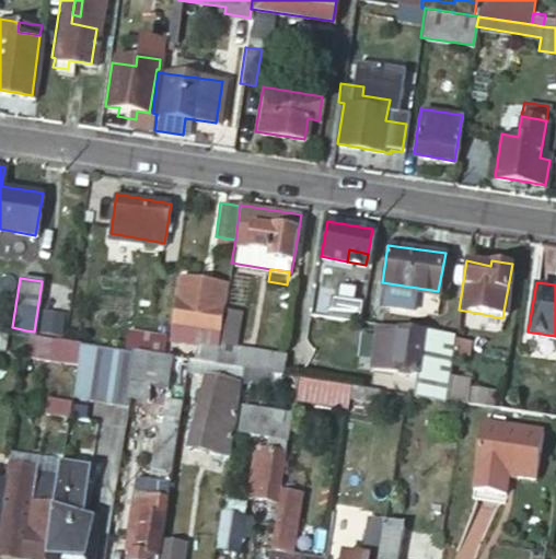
[(314,307),(361,316),(367,290),(346,286),(344,302),(316,295),(314,307)]
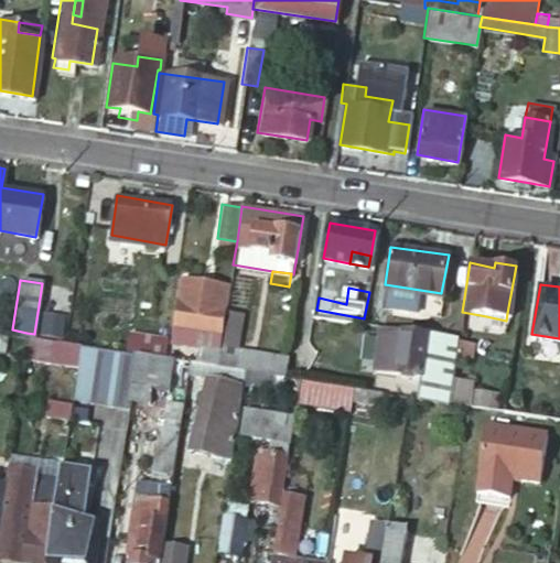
[(227,304),(179,296),(174,322),(172,334),(222,340),(225,318),(227,304)]
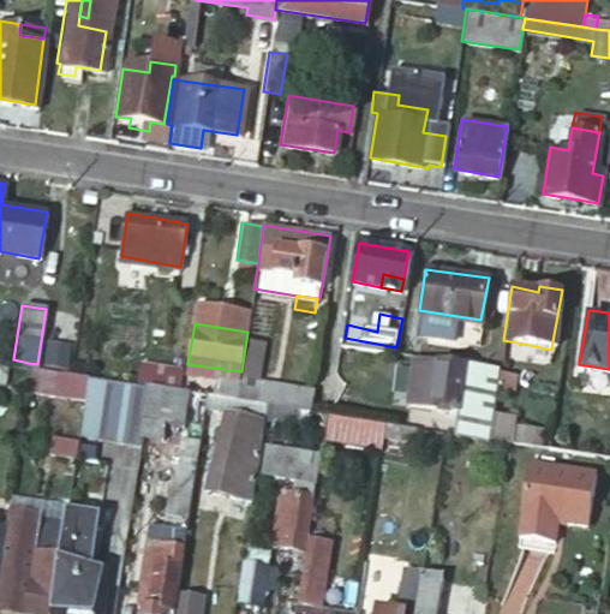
[(241,371),(241,374),(253,376),(257,349),(245,347),(241,371)]
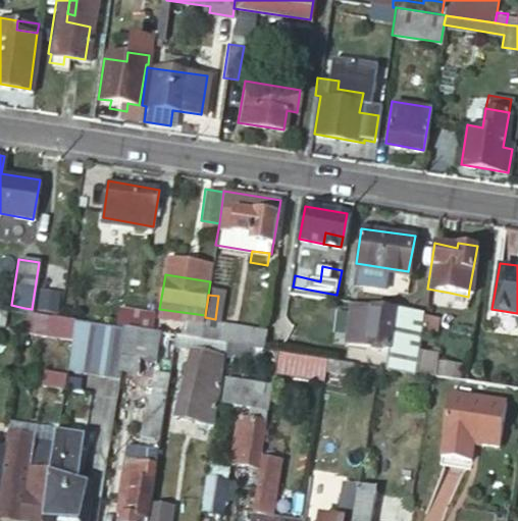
[(424,312),(356,299),(348,340),(390,346),(386,366),(415,370),(424,312)]
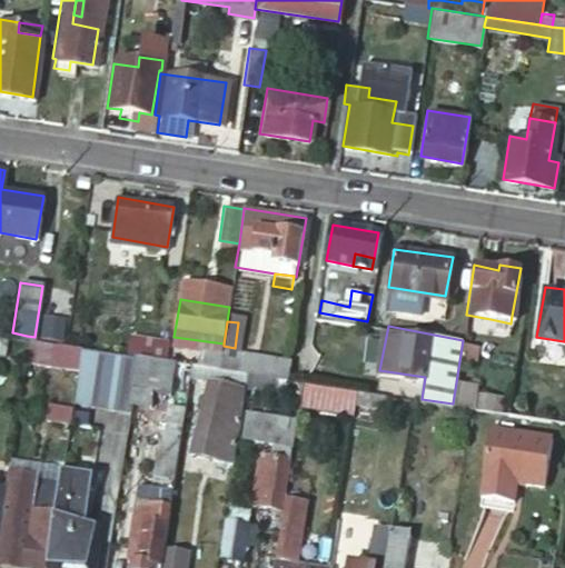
[(132,331),(129,352),(137,354),(154,356),(165,358),(168,337),(169,330),(150,327),(149,335),(132,331)]
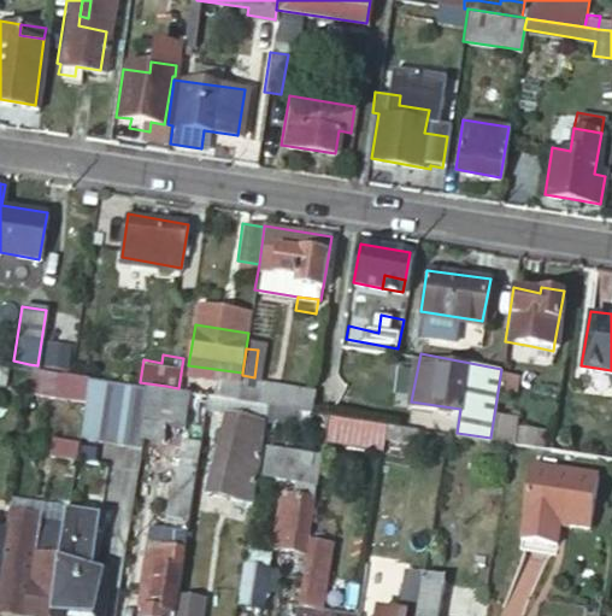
[(37,365),(29,364),(25,389),(84,399),(88,374),(37,365)]
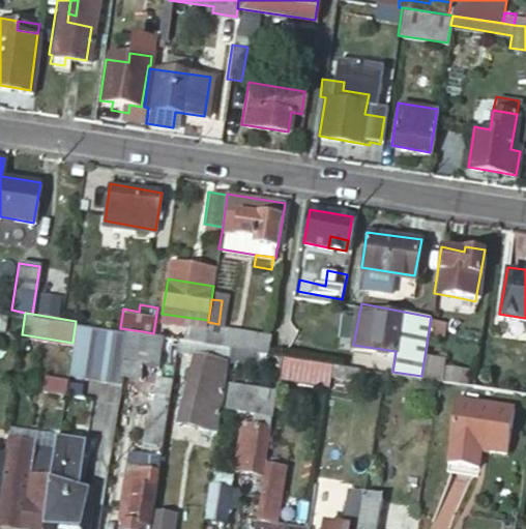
[(120,328),(76,321),(72,343),(68,364),(121,373),(127,329),(120,328)]
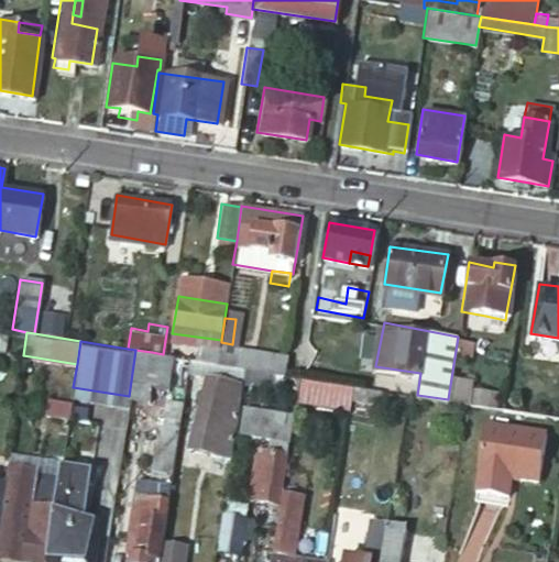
[(220,345),(200,342),(197,360),(216,363),(218,363),(220,345)]
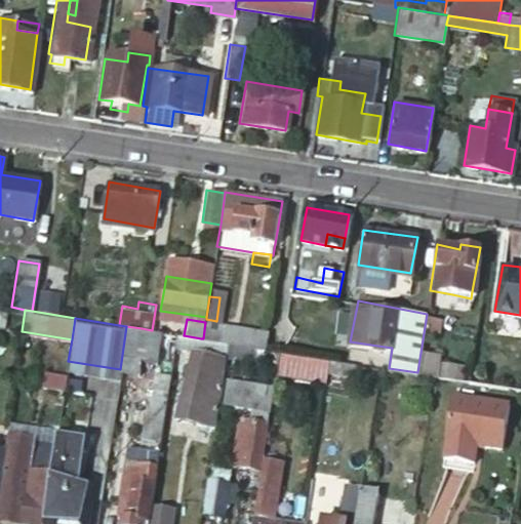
[(216,321),(206,319),(205,322),(203,338),(223,341),(226,322),(216,321)]
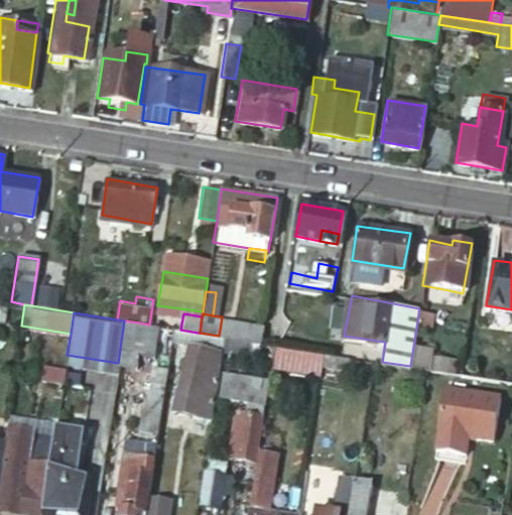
[(219,336),(224,337),(261,343),(264,324),(223,316),(222,316),(219,336)]
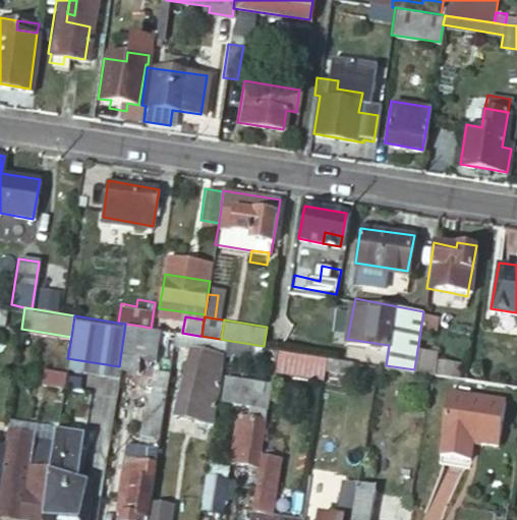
[(154,358),(159,329),(151,328),(140,326),(125,324),(119,366),(135,369),(138,356),(154,358)]
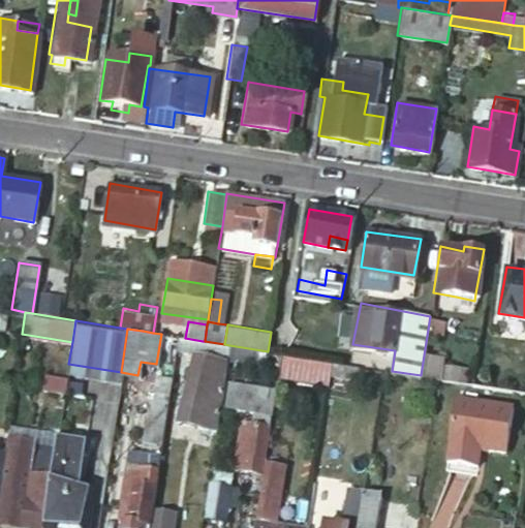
[(224,344),(205,341),(203,341),(202,352),(216,354),(215,360),(227,362),(229,345),(224,344)]
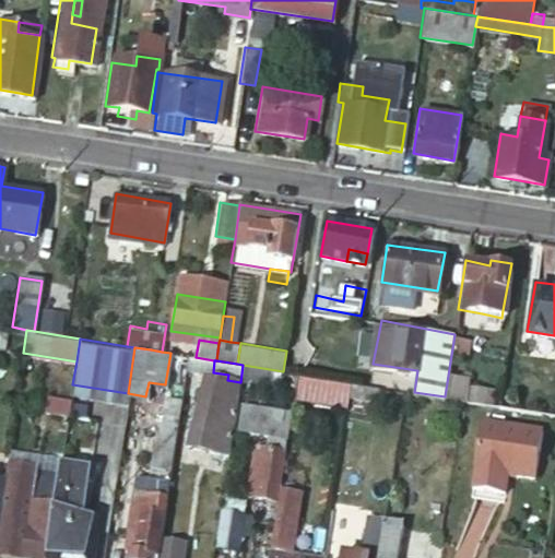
[(351,382),(300,375),(297,396),(347,404),(349,394),(351,382)]
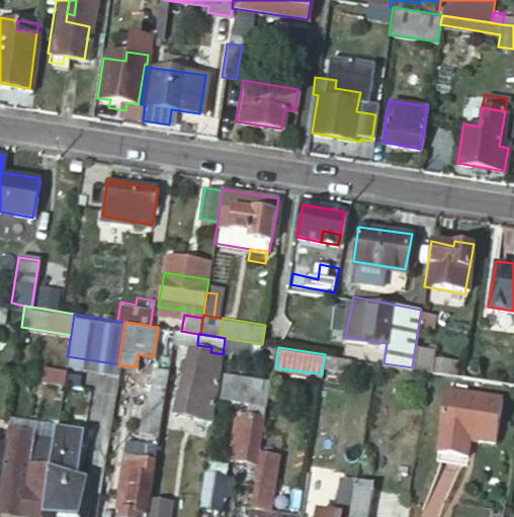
[(352,358),(325,354),(323,365),(350,370),(352,358)]
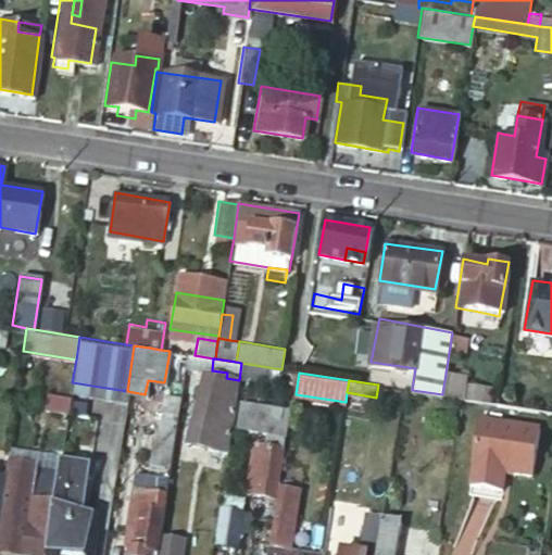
[(188,432),(229,438),(233,420),(215,417),(218,393),(195,390),(188,432)]
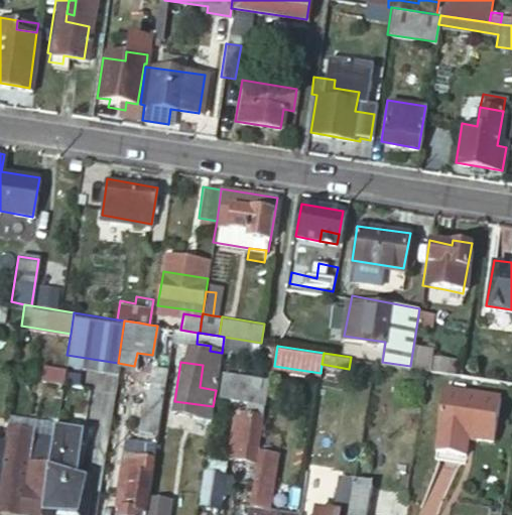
[(62,384),(65,368),(44,365),(41,381),(62,384)]
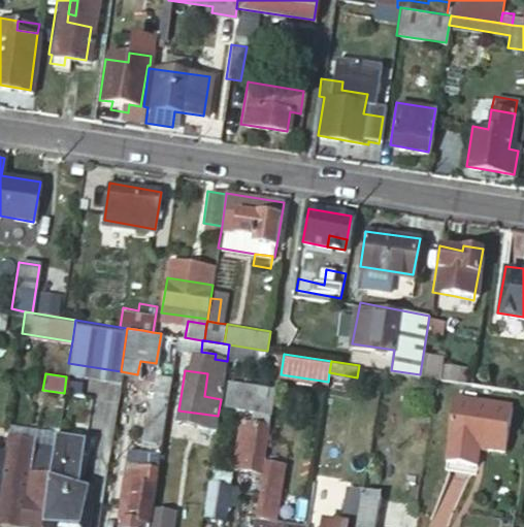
[(120,526),(148,526),(151,509),(170,380),(154,377),(149,409),(146,409),(137,465),(135,465),(127,517),(122,516),(120,526)]
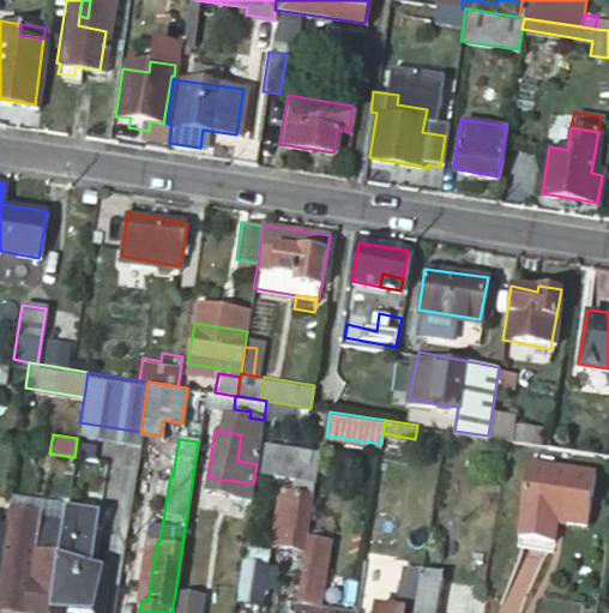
[(260,479),(303,482),(306,452),(261,449),(260,479)]
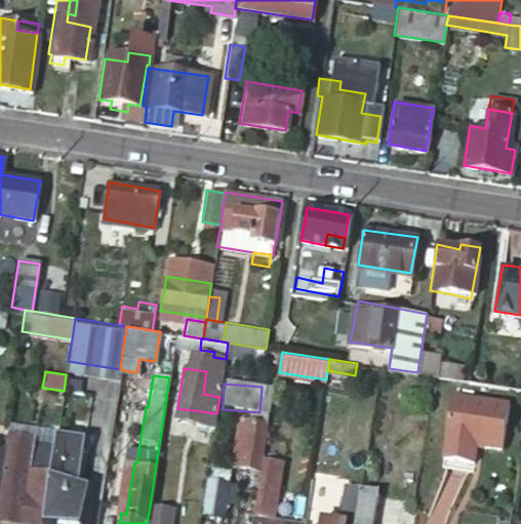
[(452,394),(443,455),(474,460),(477,443),(502,447),(509,403),(452,394)]
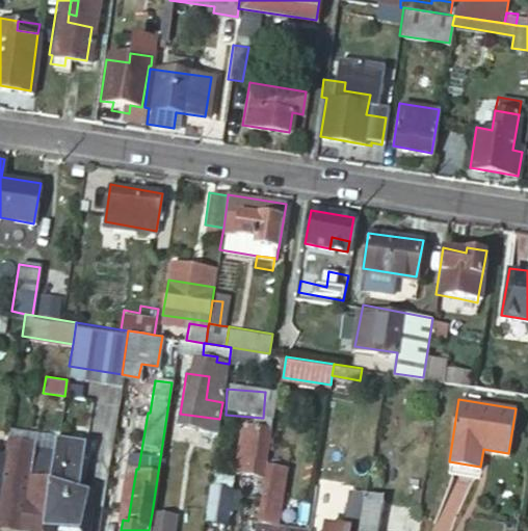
[(242,423),(235,471),(260,475),(269,426),(242,423)]
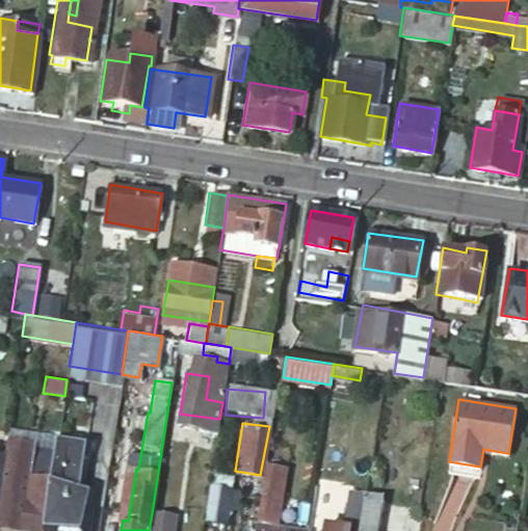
[(36,431),(34,443),(56,446),(58,435),(36,431)]
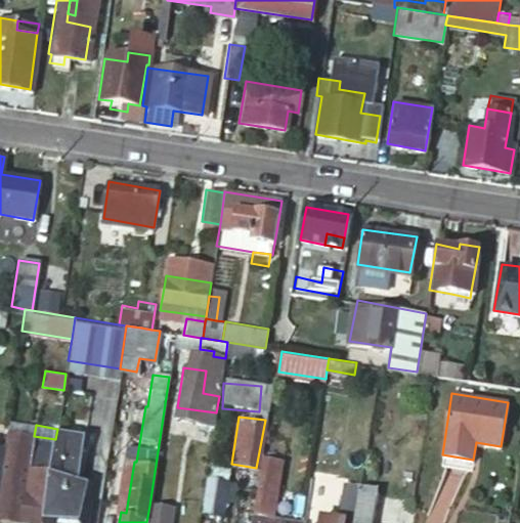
[(20,521),(32,522),(42,522),(55,439),(34,436),(5,431),(2,452),(0,465),(0,482),(26,486),(20,521)]
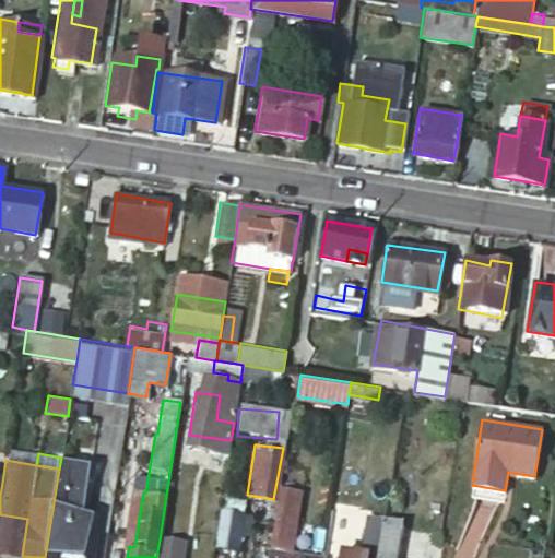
[(45,557),(85,557),(91,527),(78,525),(87,474),(59,469),(45,557)]
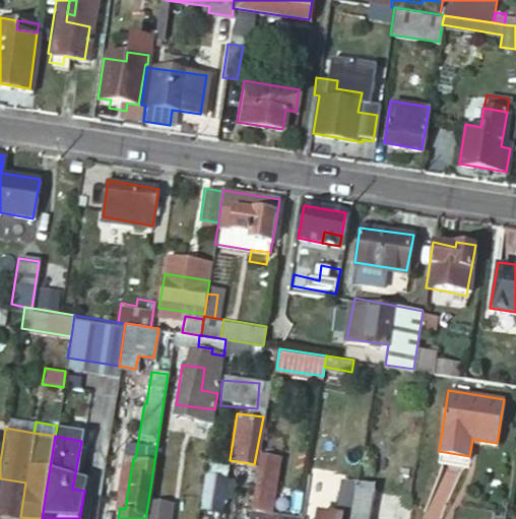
[(247,518),(299,518),(300,516),(269,510),(278,455),(259,452),(250,507),(247,518)]
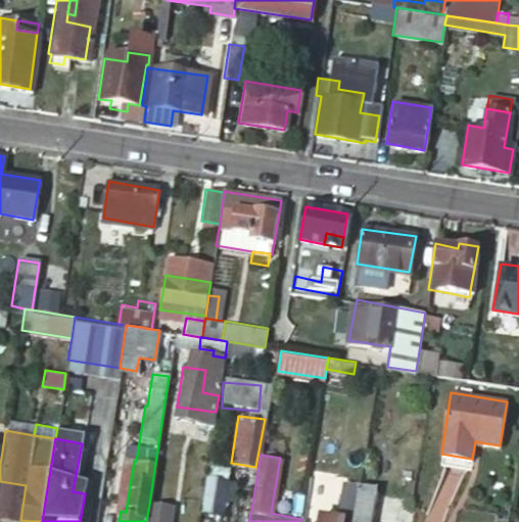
[(205,476),(199,511),(221,515),(227,479),(205,476)]
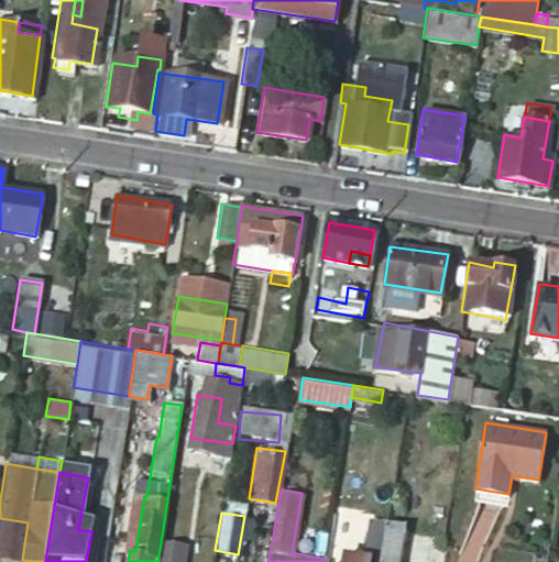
[(380,561),(387,520),(369,516),(363,552),(343,549),(341,561),(336,560),(335,561),(380,561)]
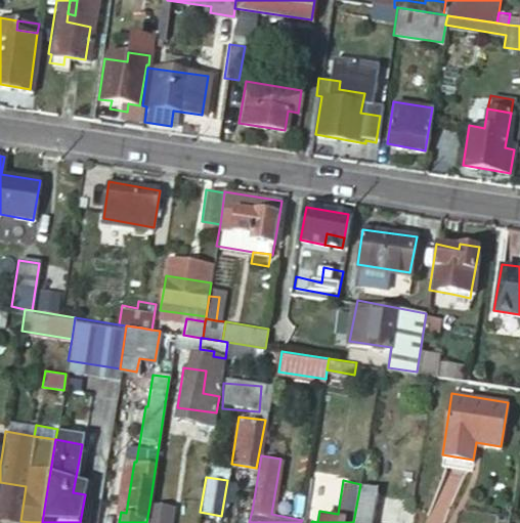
[(0,520),(19,522),(20,521),(26,486),(0,482),(0,520)]
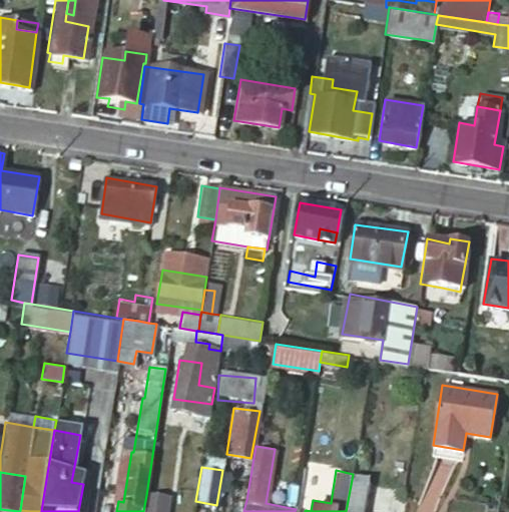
[(353,474),(346,511),(362,511),(369,477),(353,474)]
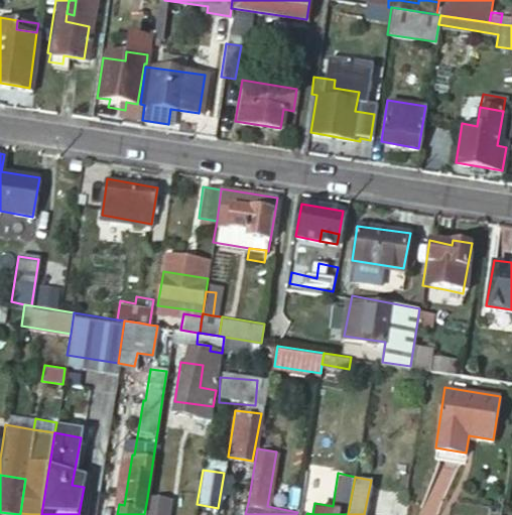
[(166,514),(169,501),(147,498),(144,514),(166,514)]
